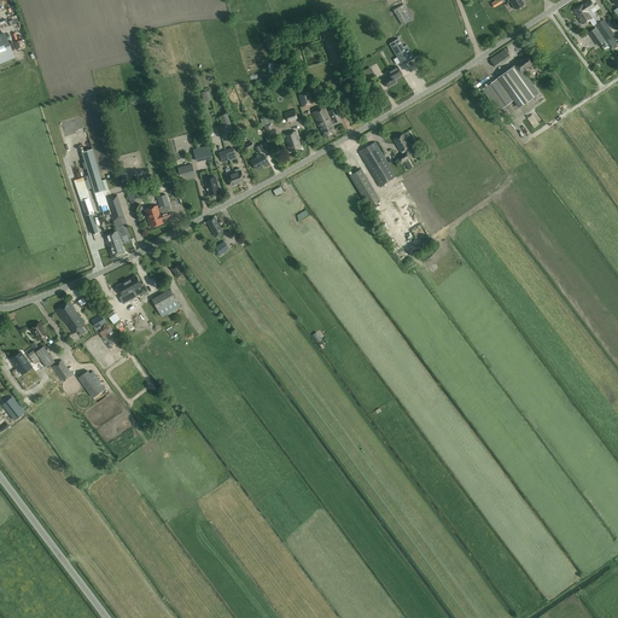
[(506,0),(508,3),(509,1),(514,10),(524,4),(520,0),(506,0)]
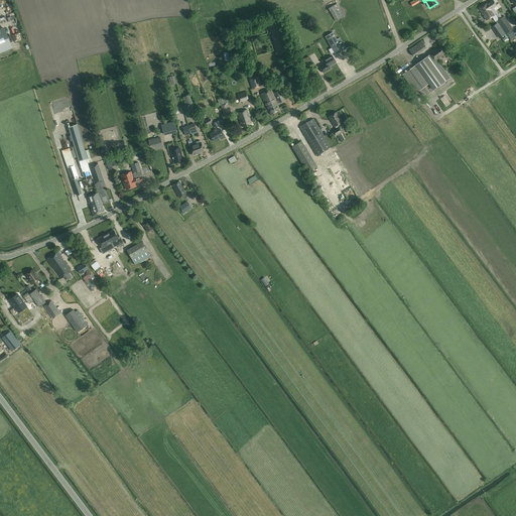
[(492,0),(484,5),(487,10),(488,9),(491,13),(493,12),(495,15),(498,20),(497,21),(500,26),(506,34),(510,40),(515,36),(511,30),(513,29),(504,16),(502,17),(499,13),(498,14),(496,10),(499,8),(497,6),(492,0)]
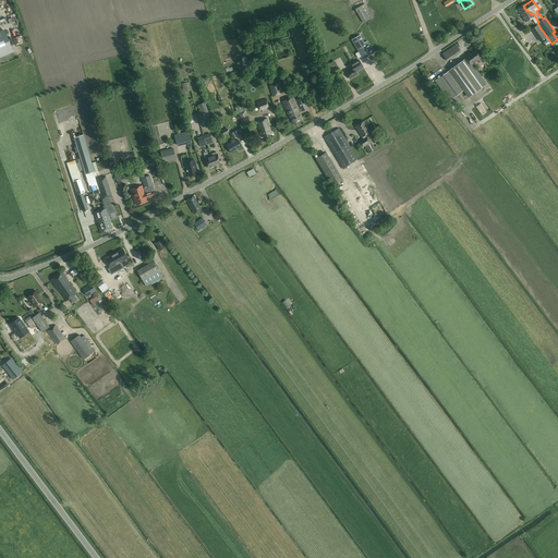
[(355,9),(363,23),(373,17),(364,3),(355,9)]
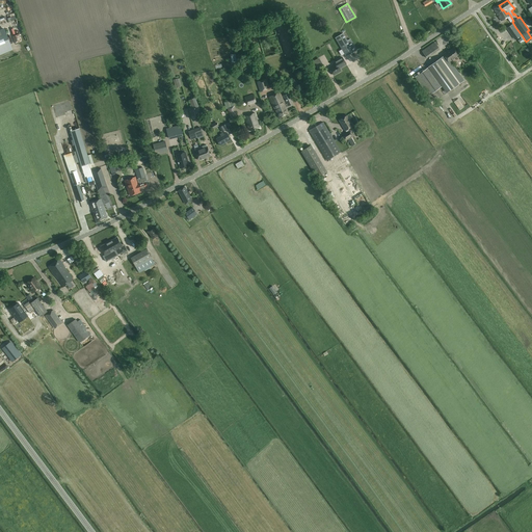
[(502,10),(499,5),(494,9),(502,21),(510,16),(508,12),(506,14),(503,9),(502,10)]
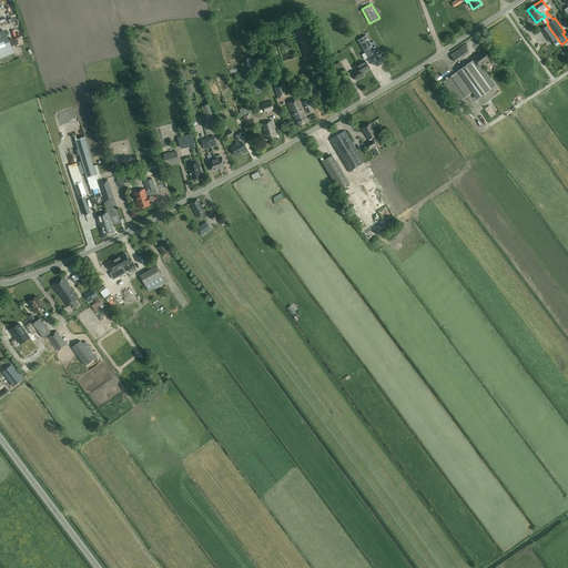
[(557,38),(550,29),(544,33),(550,42),(555,39),(557,43),(559,41),(557,38)]
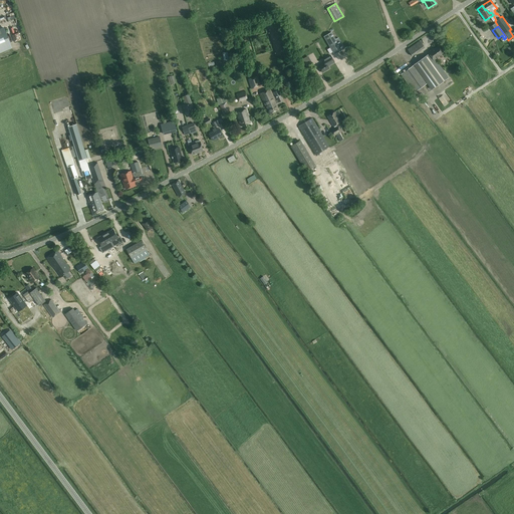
[(0,29),(0,52),(10,48),(10,47),(14,45),(7,27),(0,29)]
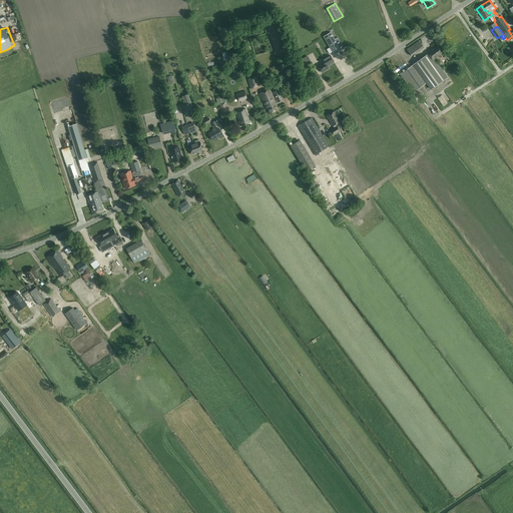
[(330,53),(332,52),(334,54),(345,48),(338,37),(335,39),(331,32),(323,36),(324,37),(321,38),(330,53)]
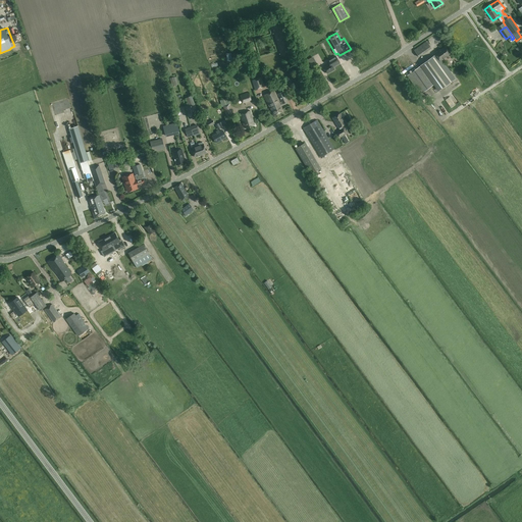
[(21,41),(18,34),(12,36),(15,43),(21,41)]
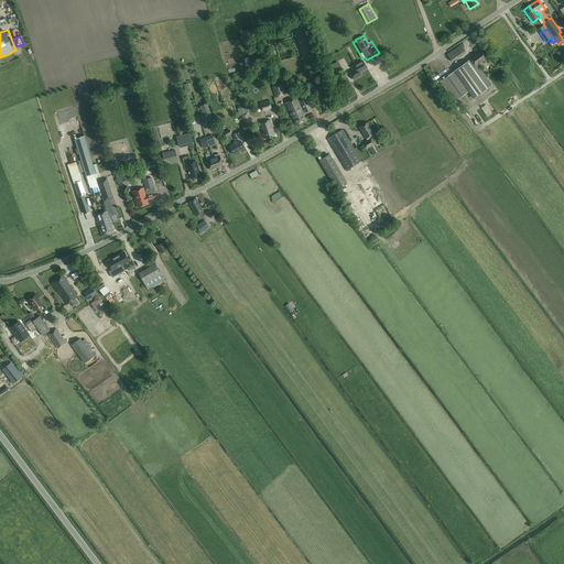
[(310,58),(306,39),(297,41),(297,43),(303,42),(304,52),(301,53),(303,60),(310,58)]
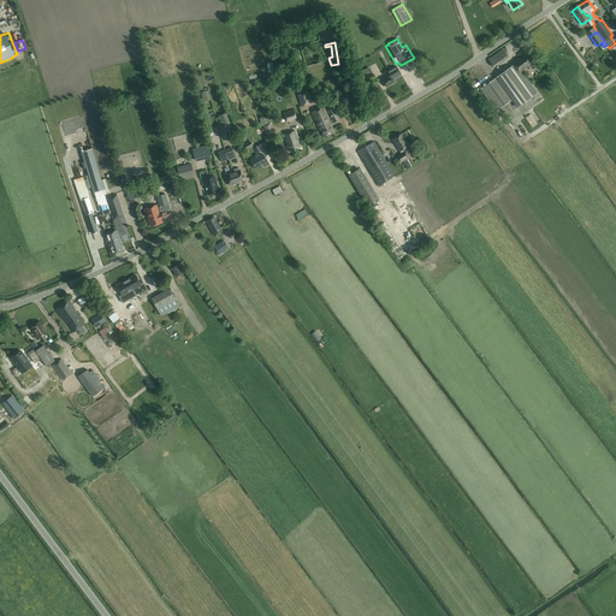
[(495,67),(509,57),(503,48),(489,59),(495,67)]
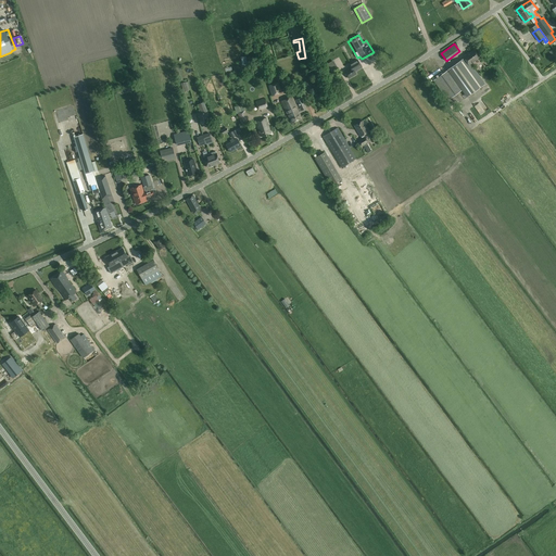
[(276,70),(273,58),(270,58),(268,47),(264,48),(270,71),(276,70)]
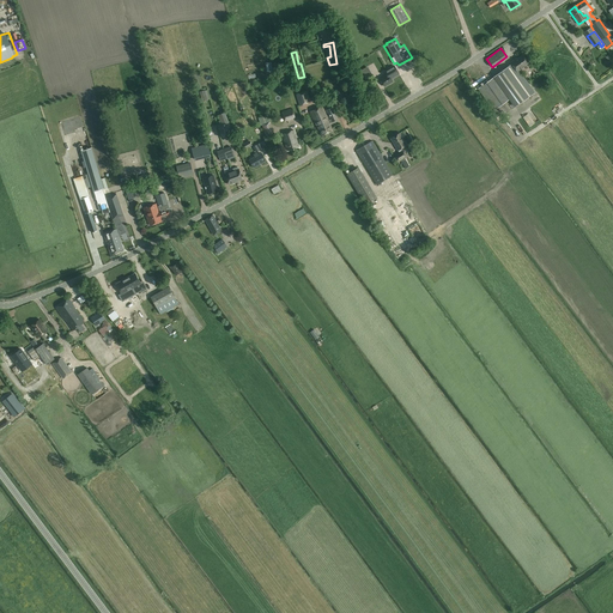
[(478,89),(493,110),(510,98),(515,107),(535,92),(521,73),(520,74),(517,71),(528,64),(522,55),(515,60),(510,62),(511,65),(478,89)]
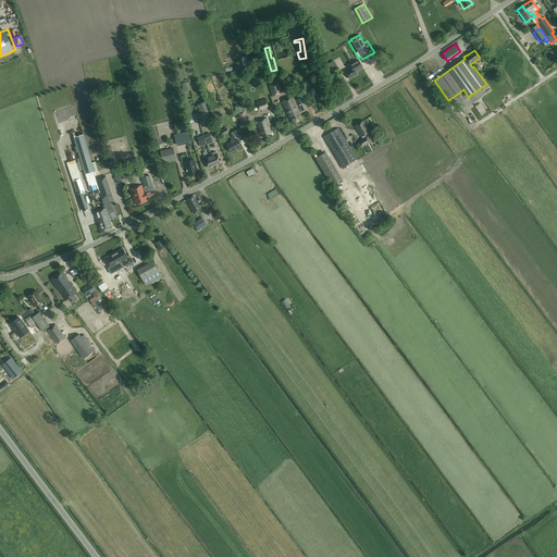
[(353,66),(353,67),(345,72),(349,78),(357,74),(355,72),(362,67),(359,62),(353,66)]
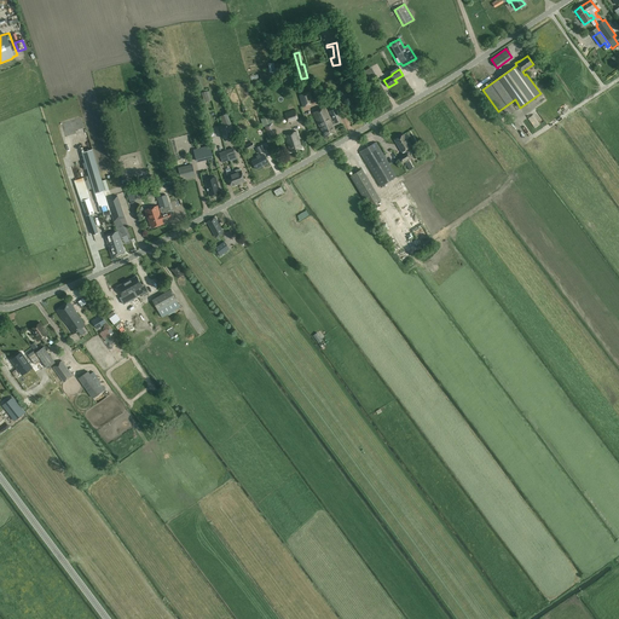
[(314,103),(311,92),(299,96),(302,106),(314,103)]
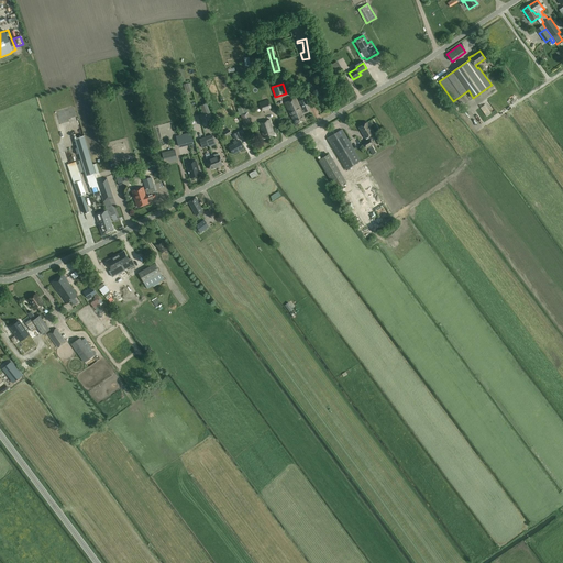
[(304,110),(302,110),(299,103),(296,98),(285,103),(291,117),(295,124),(306,119),(302,113),(311,110),(305,98),(299,101),(304,110)]
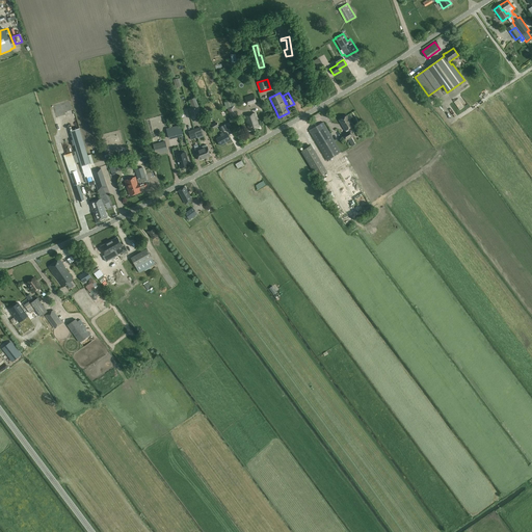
[(254,95),(245,97),(246,103),(255,102),(254,95)]
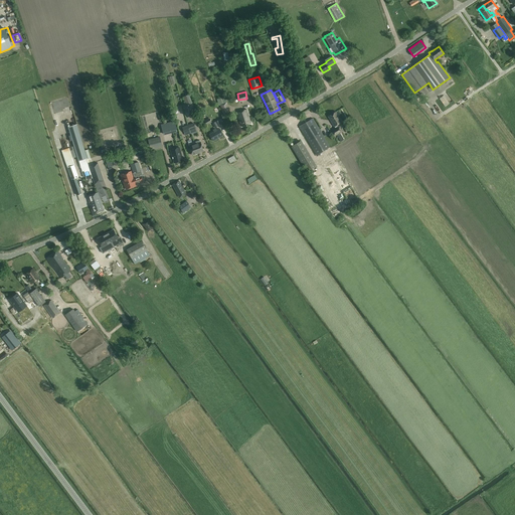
[(192,104),(189,95),(183,97),(186,106),(192,104)]
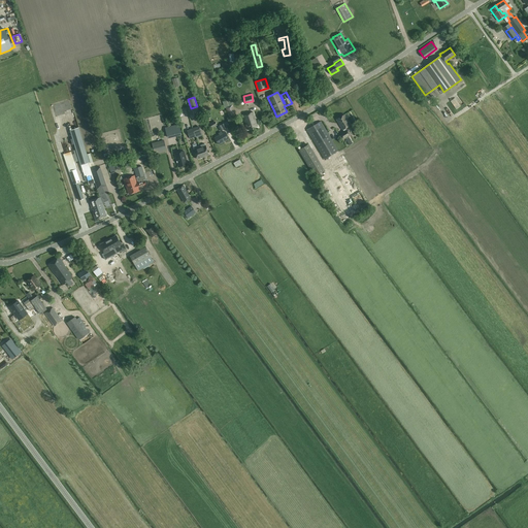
[(235,114),(232,105),(226,107),(229,117),(235,114)]
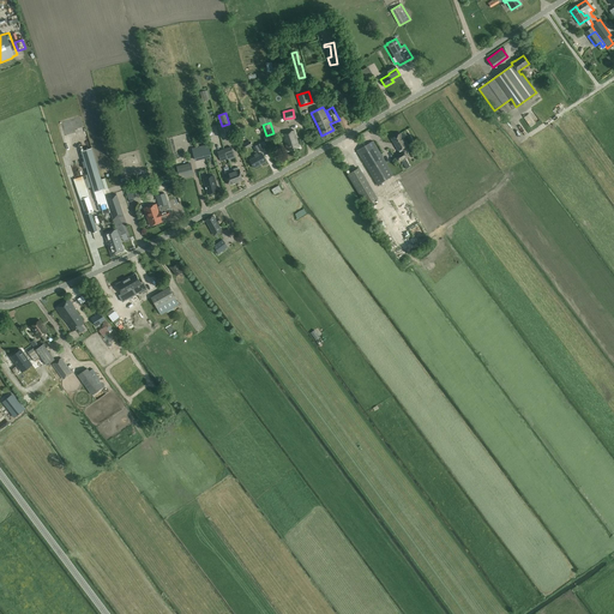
[(300,146),(294,131),(282,134),(288,150),(300,146)]
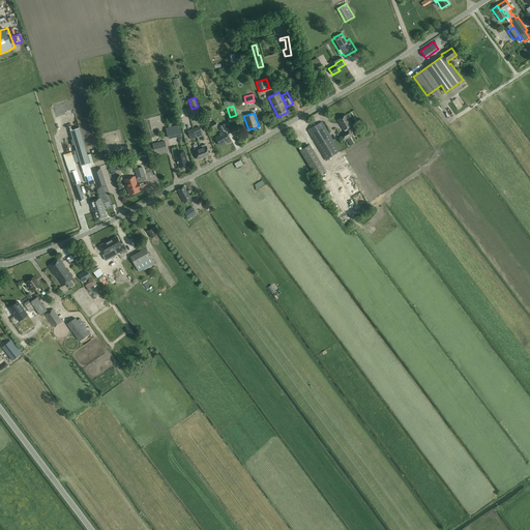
[(346,128),(352,125),(349,120),(349,121),(346,115),(337,119),(345,129),(346,131),(342,134),(345,139),(351,136),(348,130),(346,128)]
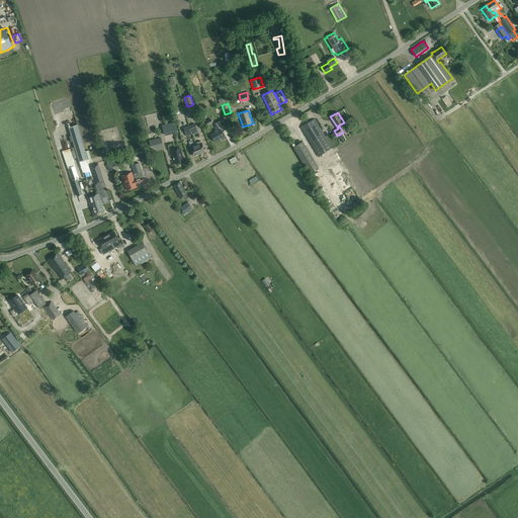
[(315,118),(300,127),(318,156),(332,148),(315,118)]
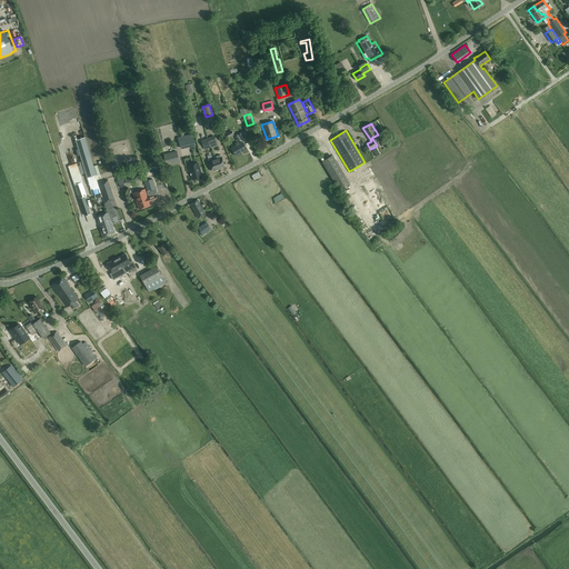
[(245,138),(241,132),(235,137),(238,141),(245,138)]
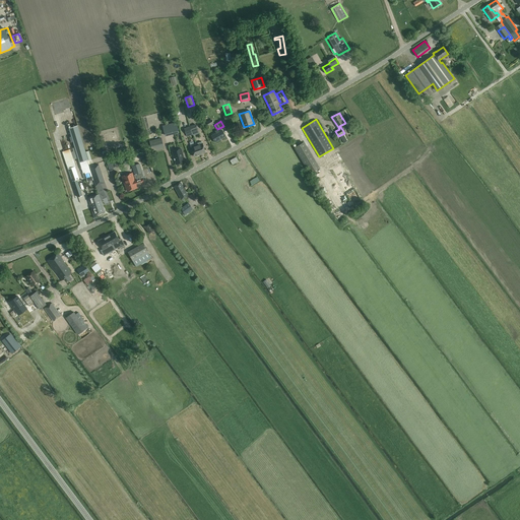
[(79,163),(88,159),(77,125),(68,128),(79,163)]
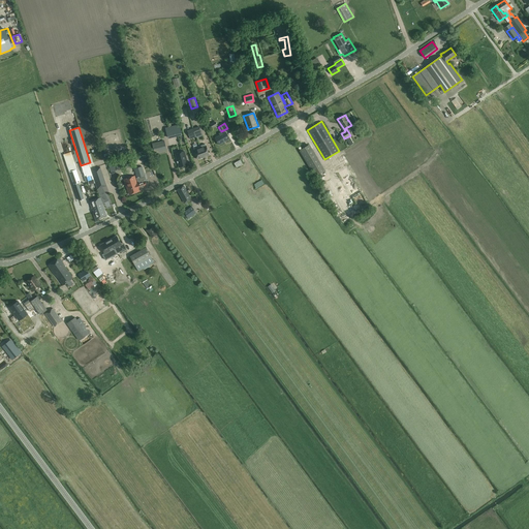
[(228,138),(225,132),(215,138),(219,145),(228,138)]
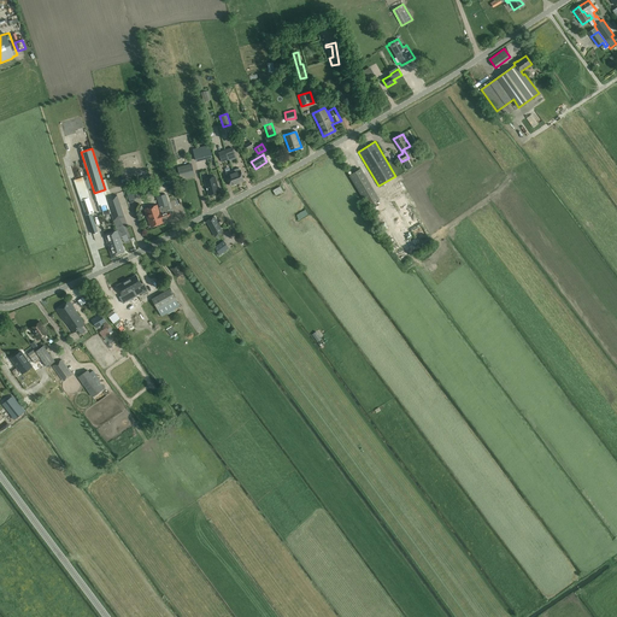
[(181,181),(195,177),(192,164),(177,168),(181,181)]
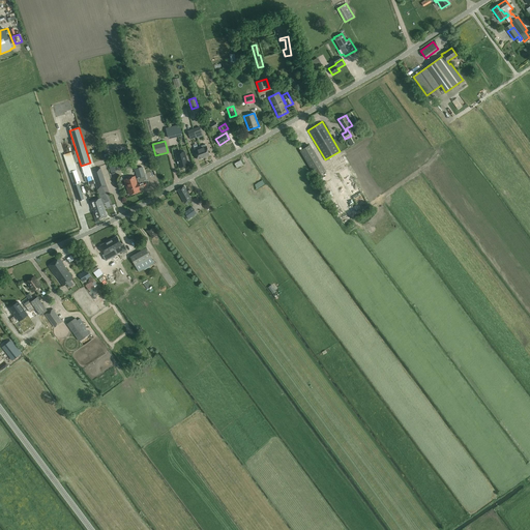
[(205,144),(200,146),(204,157),(210,155),(206,147),(205,144)]
